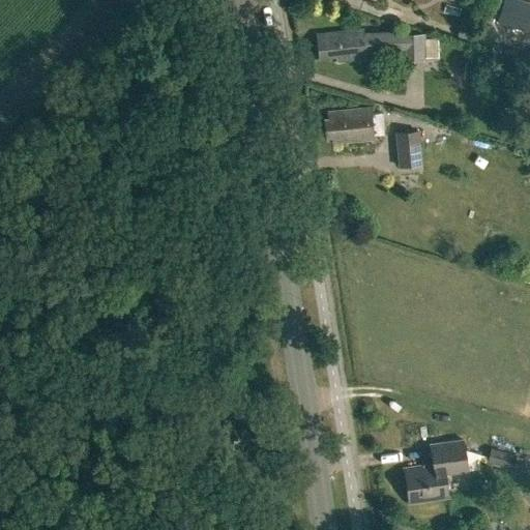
[(529,0),(503,0),(498,19),(529,28),(529,0)]
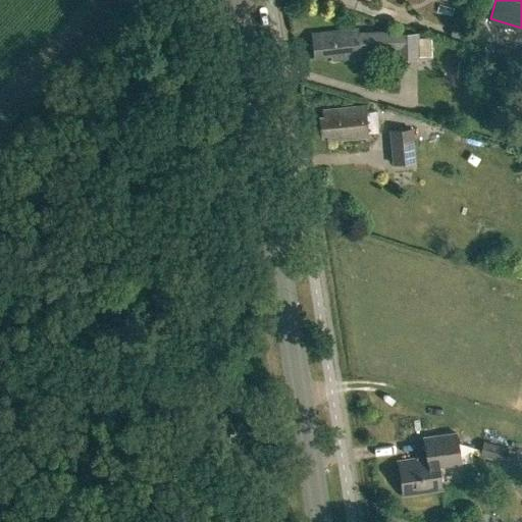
[(329,55),(329,60),(359,57),(358,48),(394,47),(395,58),(418,57),(418,55),(430,55),(429,37),(418,38),(417,34),(395,35),(395,34),(374,35),(374,33),(357,34),(356,29),(311,33),(313,56),(329,55)]
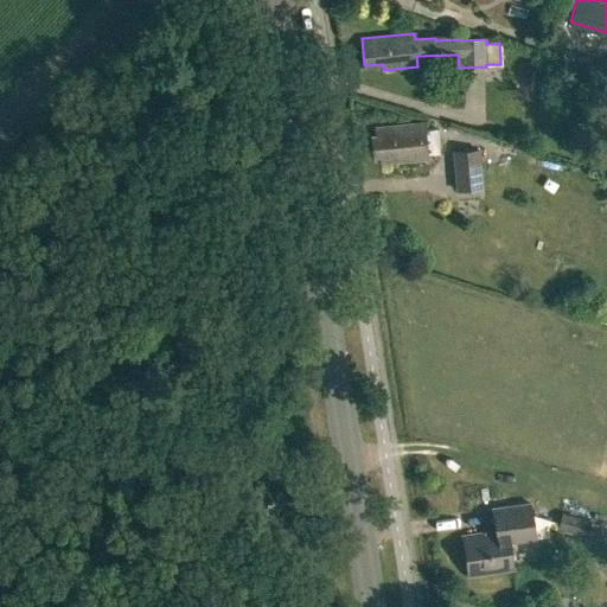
[(531,70),(531,90),(553,90),(553,71),(531,70)]
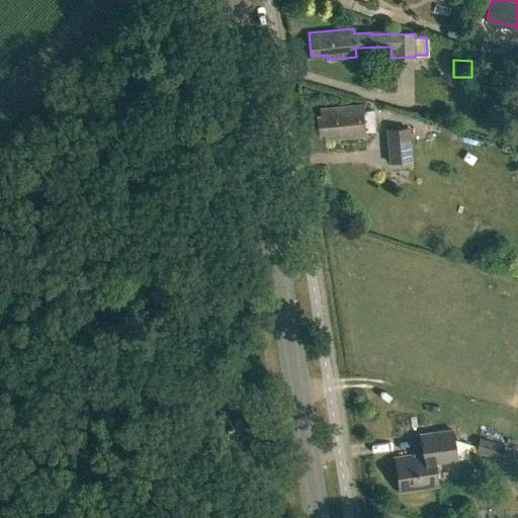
[(324,134),(325,140),(364,136),(362,121),(367,120),(366,112),(361,112),(360,104),(320,109),(320,115),(317,116),(319,135),(324,134)]
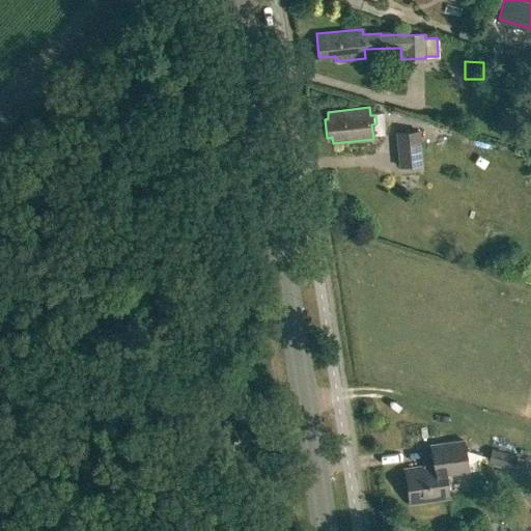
[(419,130),(394,132),(398,167),(422,165),(419,130)]
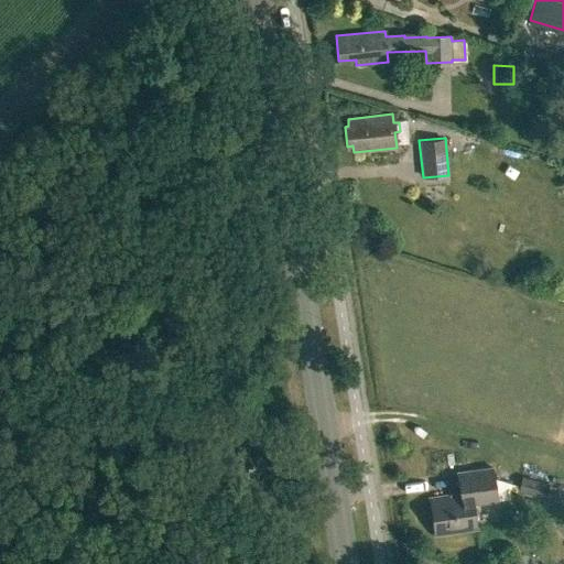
[(543,499),(544,498),(546,488),(548,484),(521,476),(518,486),(494,479),(492,466),(455,472),(458,494),(429,498),(434,534),(476,529),(473,505),(497,501),(510,499),(508,488),(543,499)]
